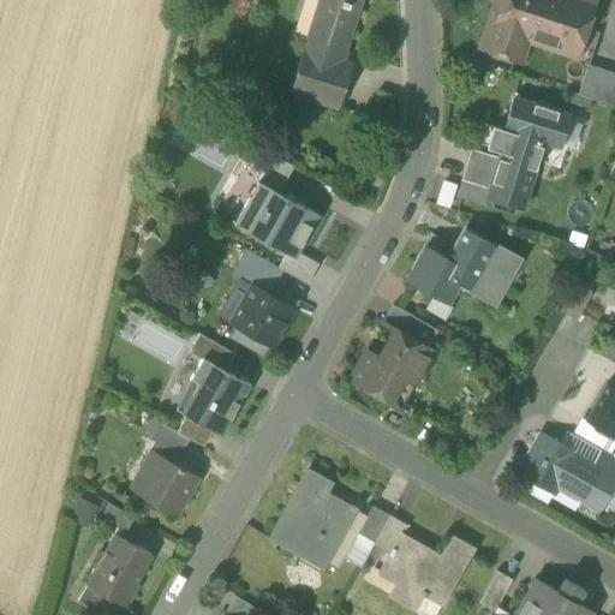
[(308,40),(309,40),(344,52),(360,0),(322,0),(327,1),(315,40),(309,37),(308,40)]
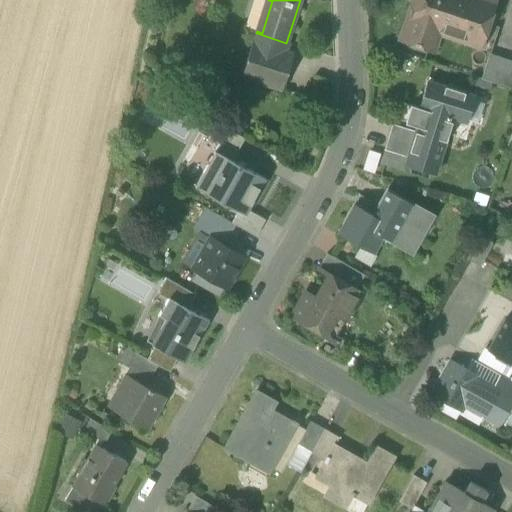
[(272,1),(268,0),(266,0),(257,31),(262,33),(272,1)]
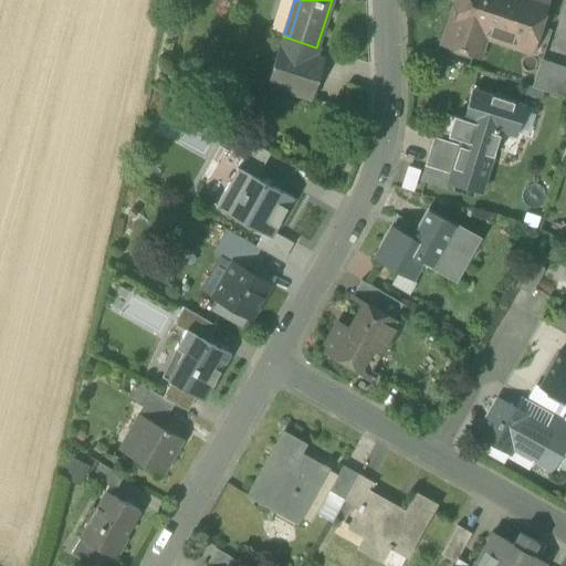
[(448,45),(474,54),(482,29),(521,42),(527,24),(537,28),(546,3),(534,0),(469,0),(465,11),(460,9),(448,45)]
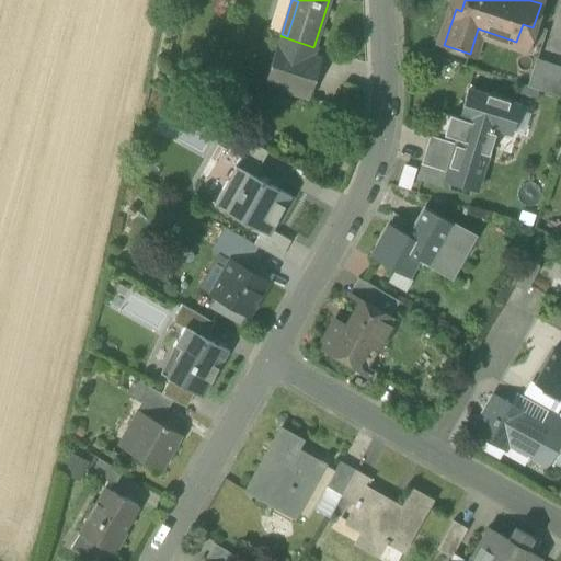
[(310,57),(313,47),(282,36),(278,47),(276,47),(275,48),(284,50),(273,86),(264,83),(264,84),(277,89),(276,92),(279,93),(281,90),(308,99),(320,60),(310,57)]
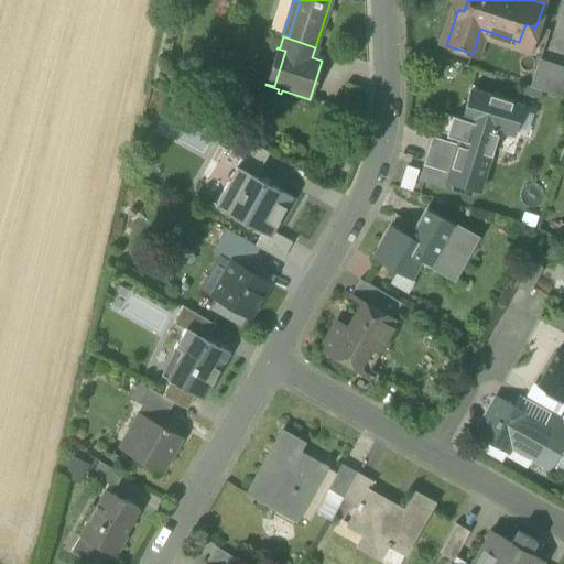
[(285,51),(277,49),(266,84),(274,86),(285,51)]
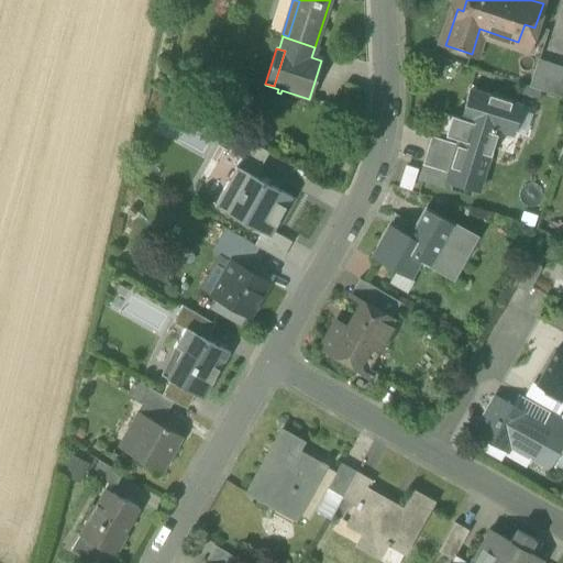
[(529,88),(562,98),(562,69),(538,62),(529,88)]
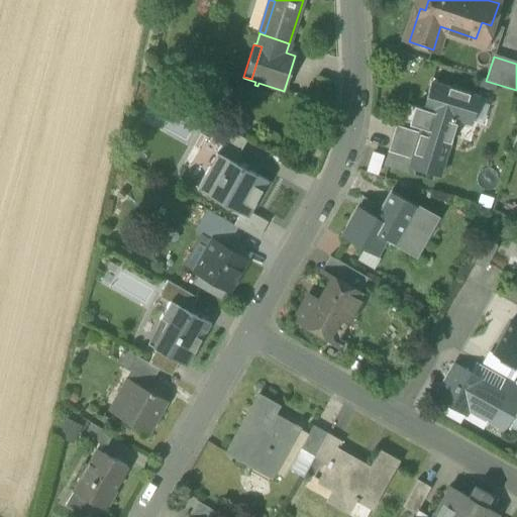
[(408,166),(439,176),(457,120),(470,124),(479,97),(431,82),(423,109),(414,107),(409,123),(420,127),(418,133),(411,159),(408,166)]
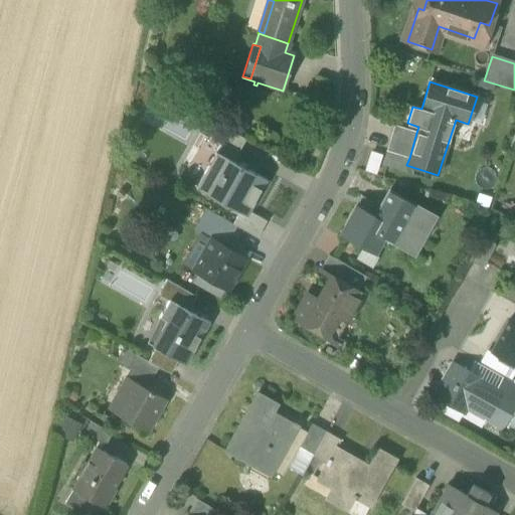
[(208,139),(219,145),(219,144),(236,154),(245,140),(217,124),(208,139)]
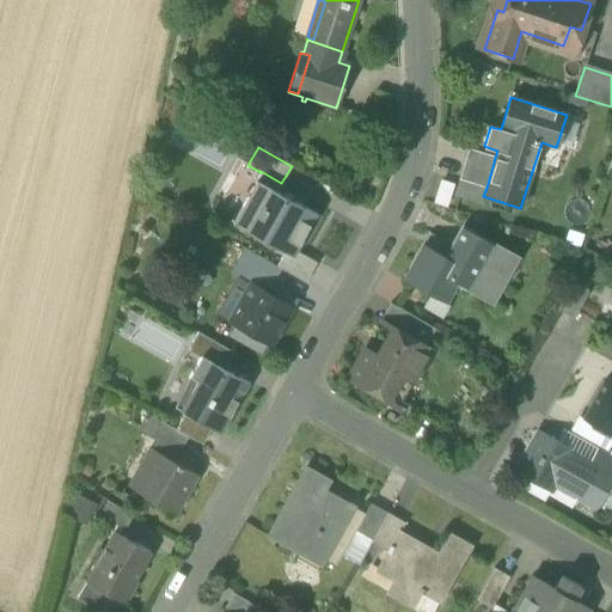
[(460,179),(487,188),(495,158),(469,150),(460,179)]
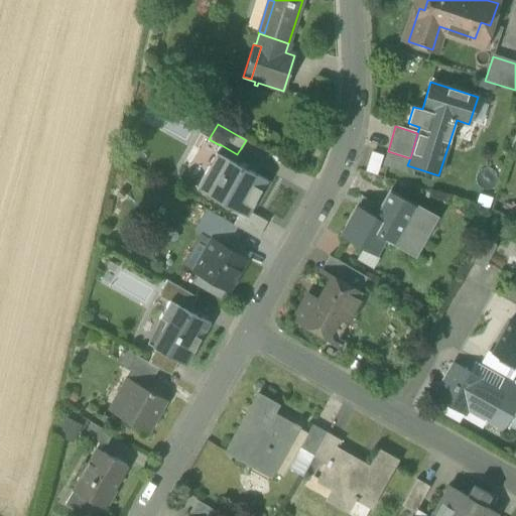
[(220,144),(220,145),(216,152),(233,161),(237,154),(220,144)]
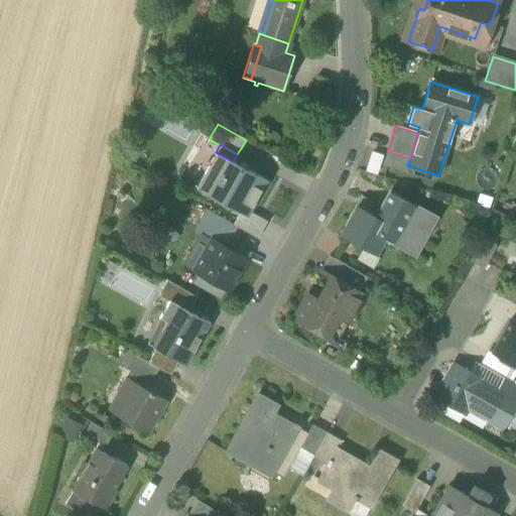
[(267,180),(233,161),(216,152),(196,187),(240,213),(247,217),(249,212),(267,180)]
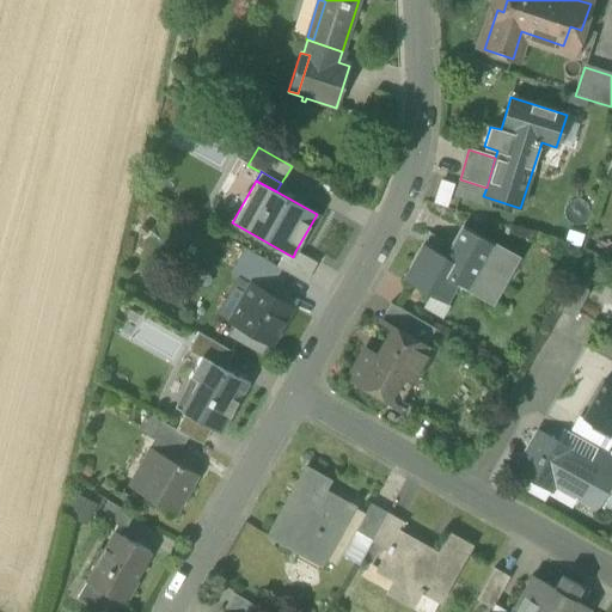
[(456,195),(473,201),(478,188),(460,182),(456,195)]
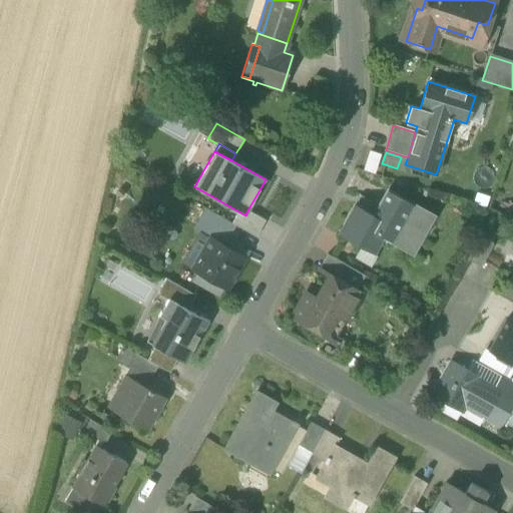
[(340,234),(374,253),(384,236),(404,248),(412,234),(417,237),(430,214),(388,190),(373,215),(356,205),(340,234)]
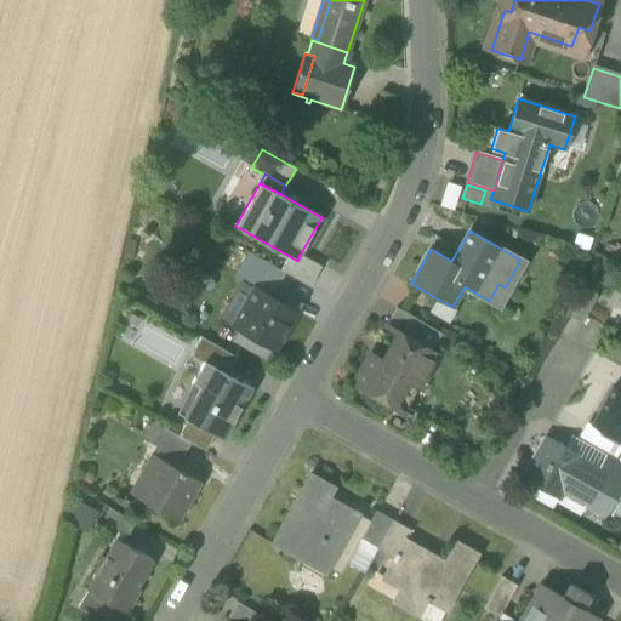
[(243,281),(255,289),(272,298),(285,274),(248,252),(234,277),(243,281)]
